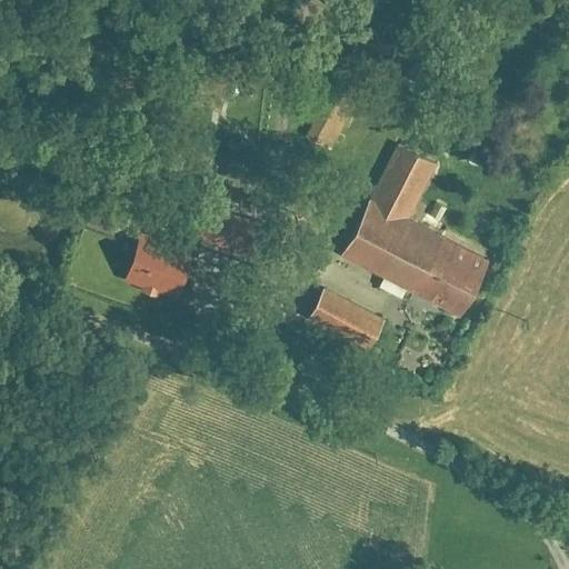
[(367,0),(365,5),(408,28),(422,0),(367,0)]
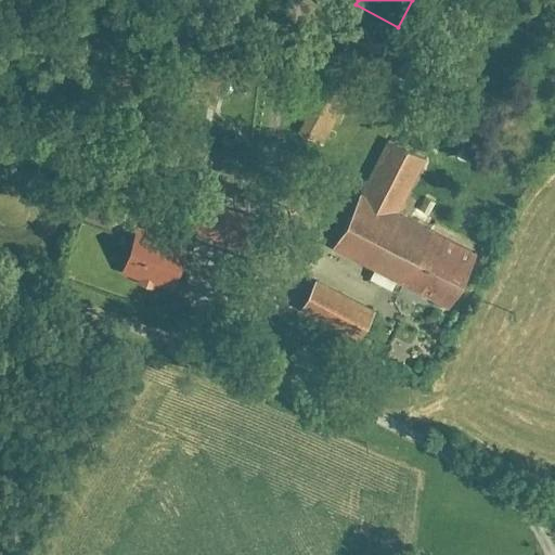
[(494,250),(408,210),(433,157),(389,138),(334,254),(464,315),(494,250)]
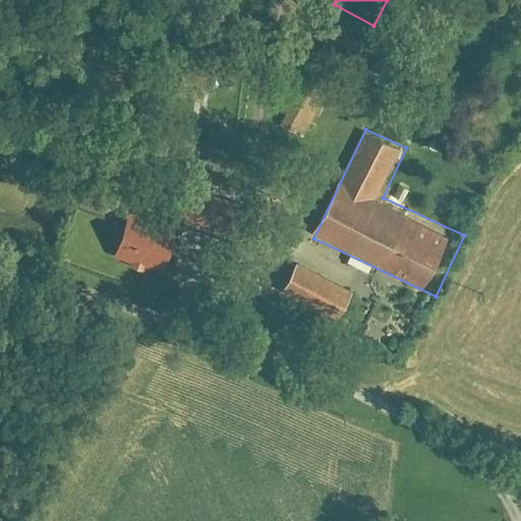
[(192,181),(176,222),(231,244),(247,204),(192,181)]
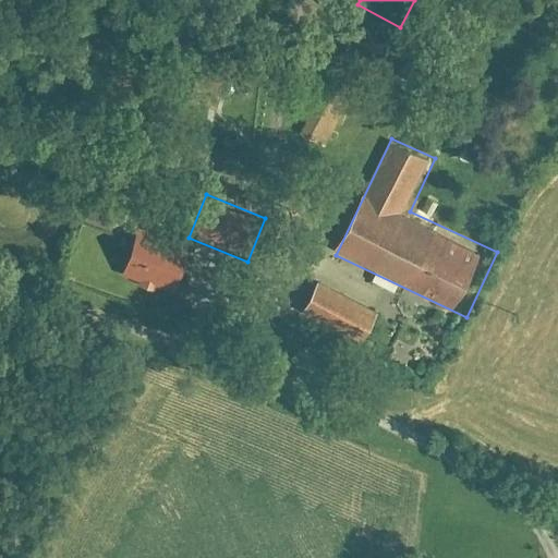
[(138,233),(124,271),(178,291),(192,253),(138,233)]
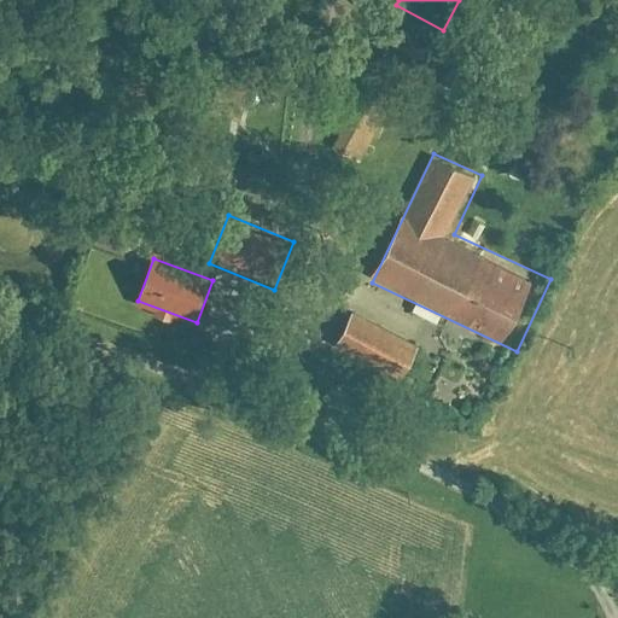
[(365,299),(334,355),(403,394),(435,337),(365,299)]
